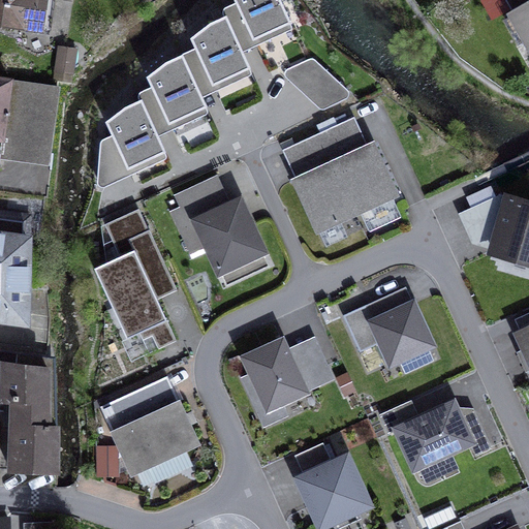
[(0,0),(0,25),(51,31),(55,0),(51,0),(0,0)]
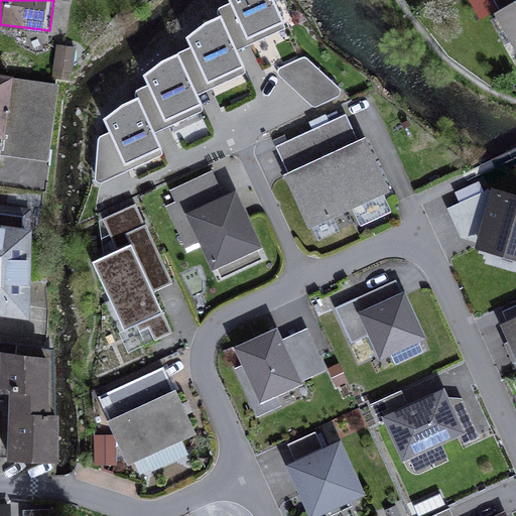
[(229,0),(232,3),(248,38),(283,22),(272,0),(229,0)]
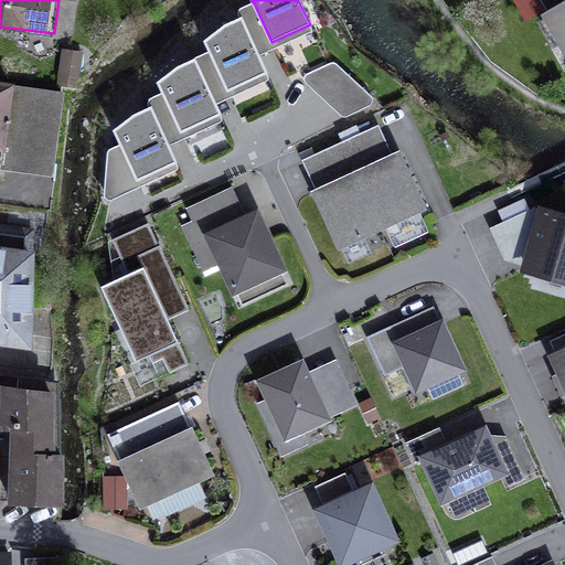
[(564,1),(564,0),(540,0),(547,12),(564,1)]
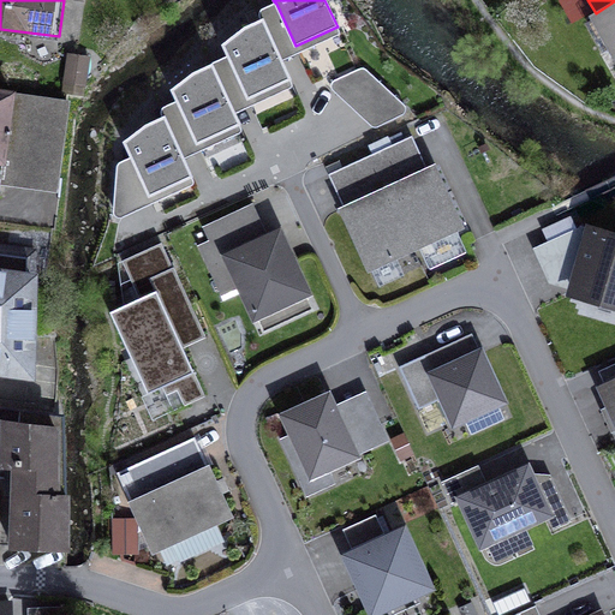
[(261,15),(262,21),(281,61),(339,35),(338,27),(296,46),(276,4),(263,10),(261,15)]
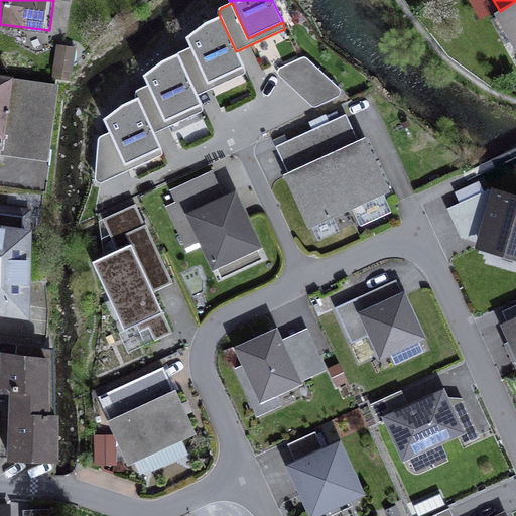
[(515,43),(515,6),(494,19),(507,43),(513,39),(515,43)]
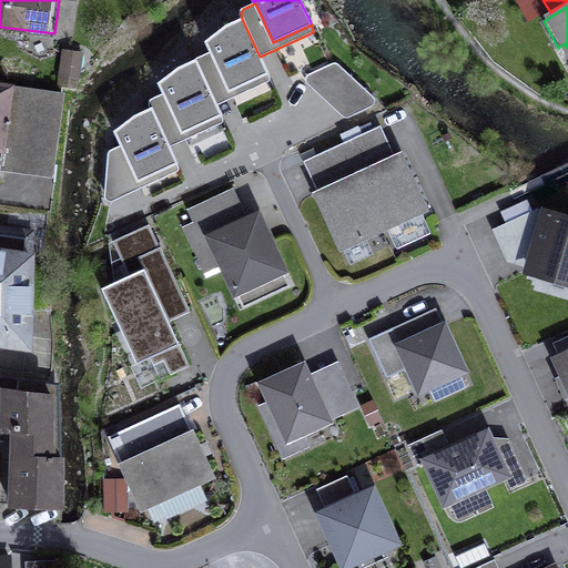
[(260,57),(242,19),(226,27),(206,42),(211,53),(229,91),(267,73),(260,57)]
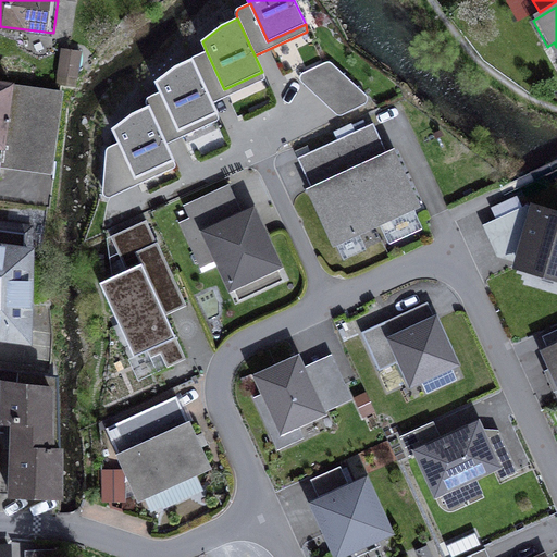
[(69,52),(65,74),(76,76),(79,53),(69,52)]
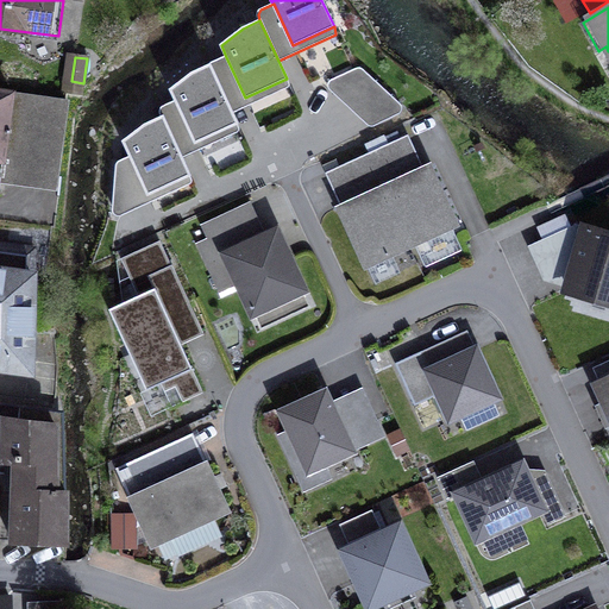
[(245,98),(226,57),(209,64),(232,113),(288,88),(289,85),(287,79),(245,98)]
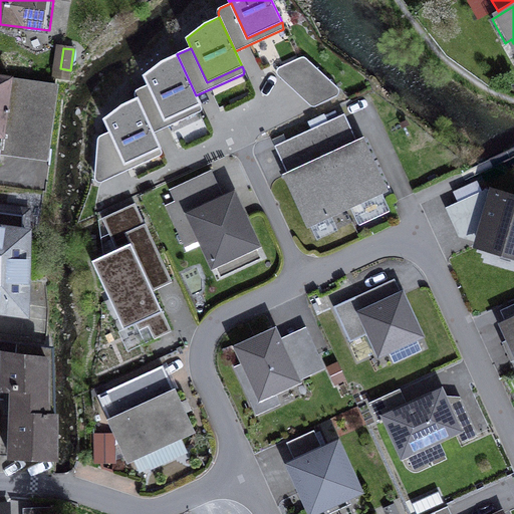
[(196,95),(177,54),(162,61),(144,75),(149,85),(165,120),(200,103),(196,95)]
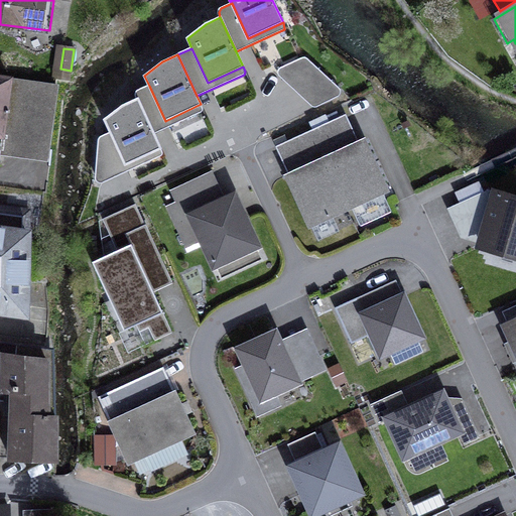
[(279,76),(311,106),(316,107),(338,97),(341,93),(340,89),(305,57),(281,68),(278,73),(279,76)]
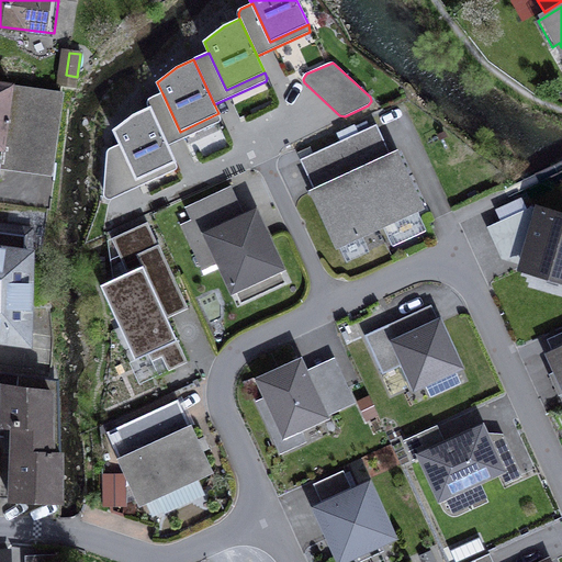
[(0,173),(2,161),(52,168),(63,94),(0,85),(0,173)]
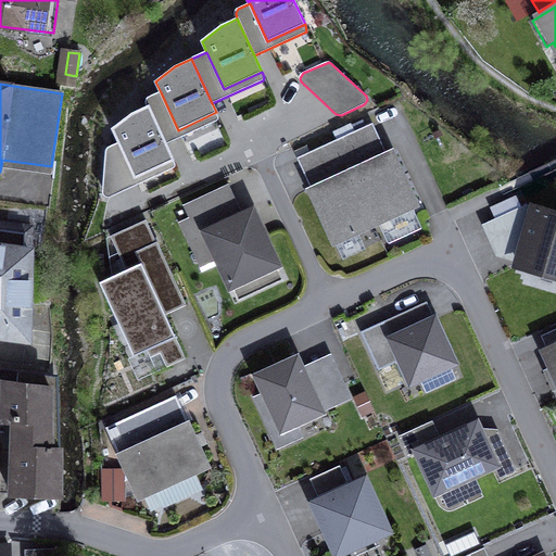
[(147,101),(148,106),(166,144),(217,121),(216,112),(178,130),(161,92),(149,98),(147,101)]
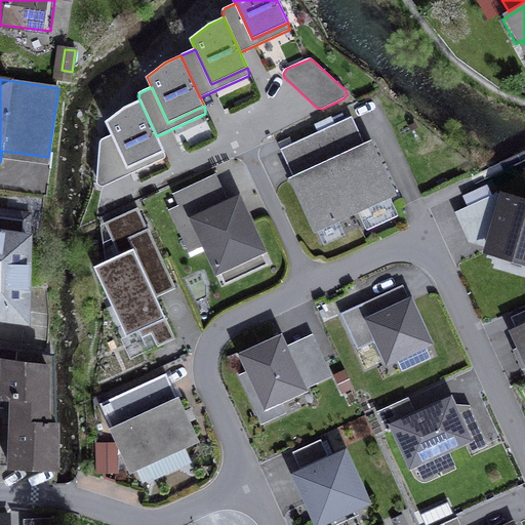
[(157,136),(139,101),(125,108),(107,122),(113,135),(127,167),(163,151),(157,136)]
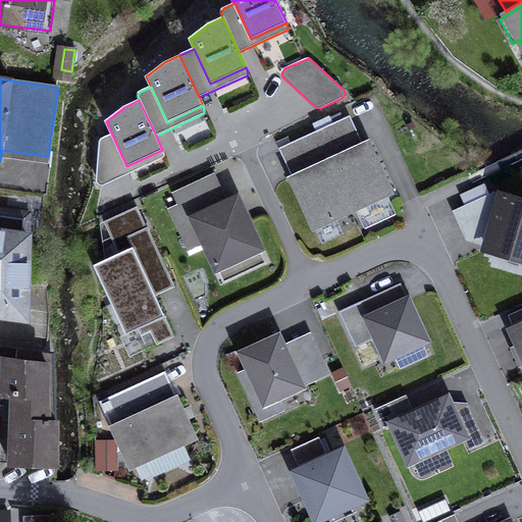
[(350,115),(343,119),(356,148),(363,145),(350,115)]
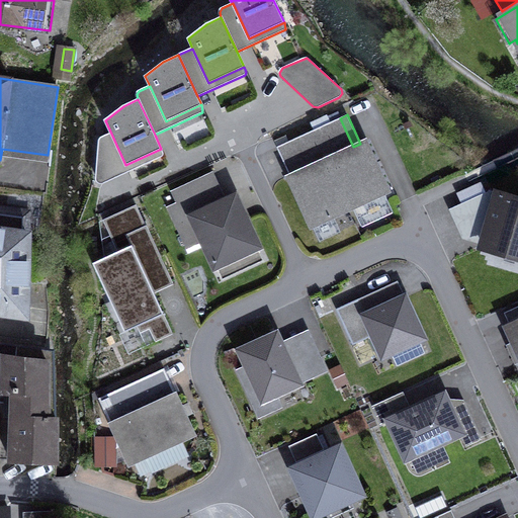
[(312,132),(348,210),(354,207),(384,193),(390,191),(365,141),(360,144),(353,147),(340,118),(312,132)]
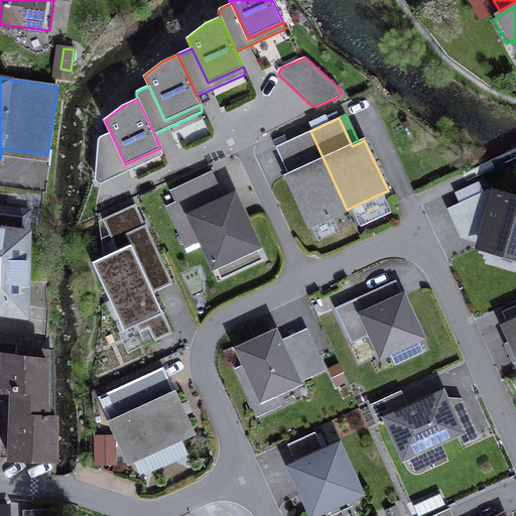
[(286,176),(309,227),(311,226),(333,216),(347,210),(310,131),(282,143),(295,172),(289,175),(286,176)]
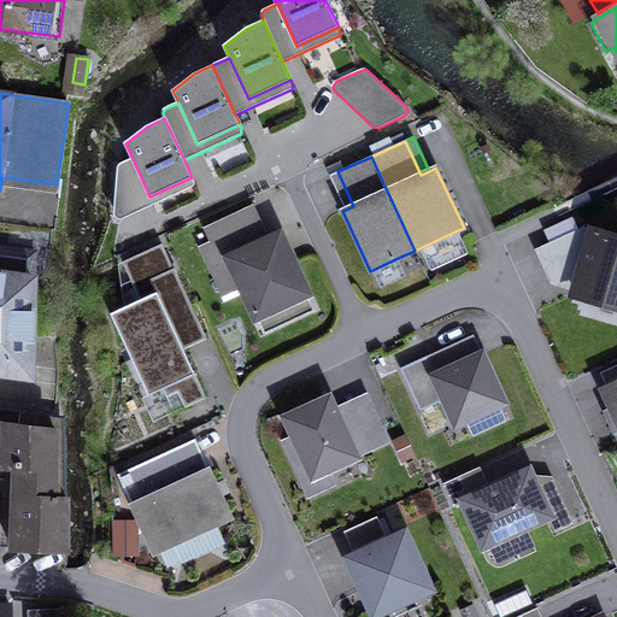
[(118,217),(123,217),(124,218),(193,187),(194,183),(192,177),(150,197),(133,159),(122,164),(118,168),(116,212),(118,217)]
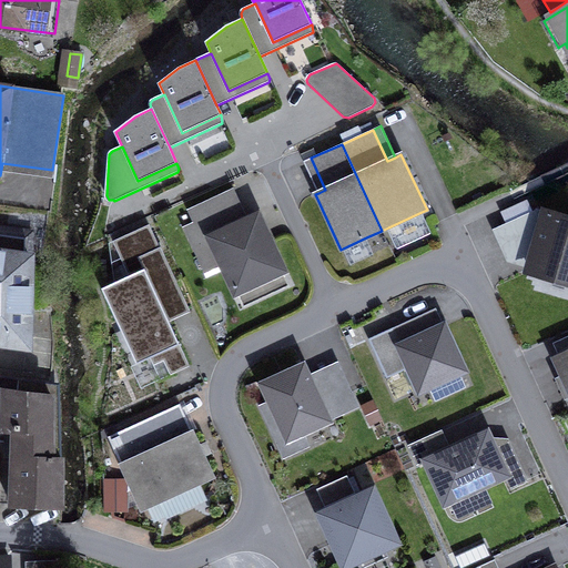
[(325,190),(311,158),(304,162),(318,193),(325,190)]
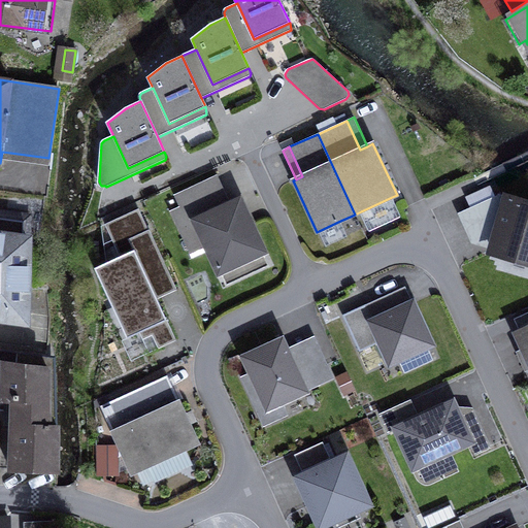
[(224,207),(229,204),(217,176),(210,179),(224,207)]
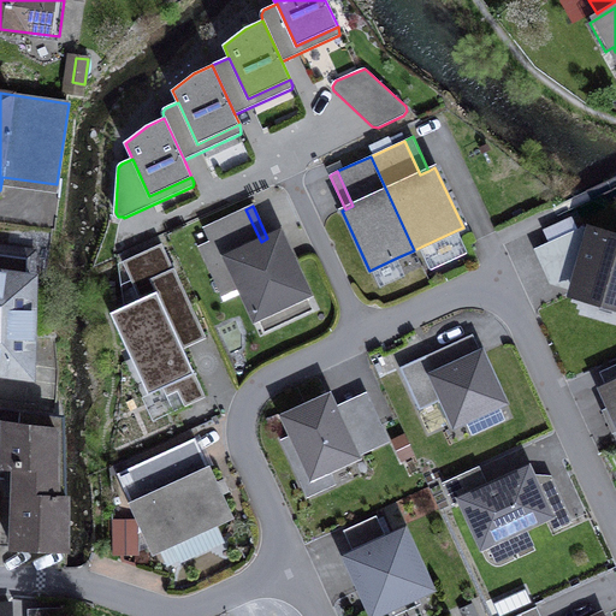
[(255,318),(307,294),(292,264),(279,234),(267,238),(261,242),(246,209),(205,229),(211,242),(200,247),(219,289),(238,280),(241,286),(255,318)]
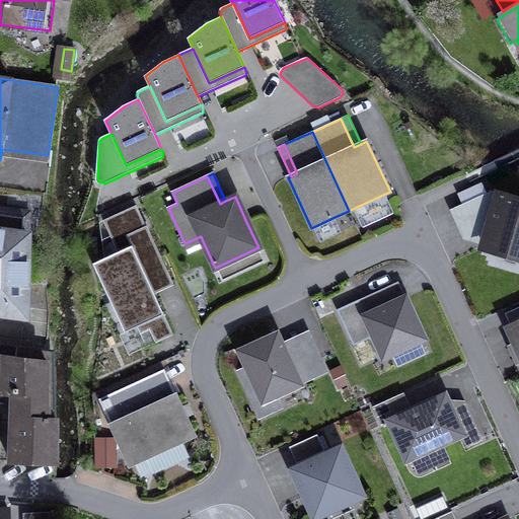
[(480,231),(485,240),(484,245),(518,255),(518,200),(492,193),(454,210),(466,237),(480,231)]
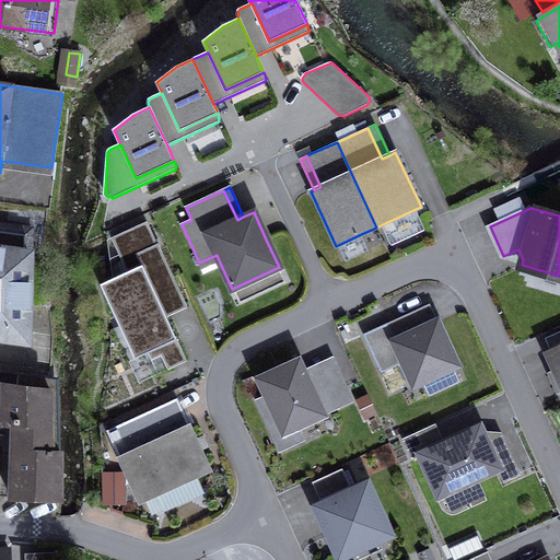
[(416,209),(383,224),(393,245),(426,230),(416,209)]
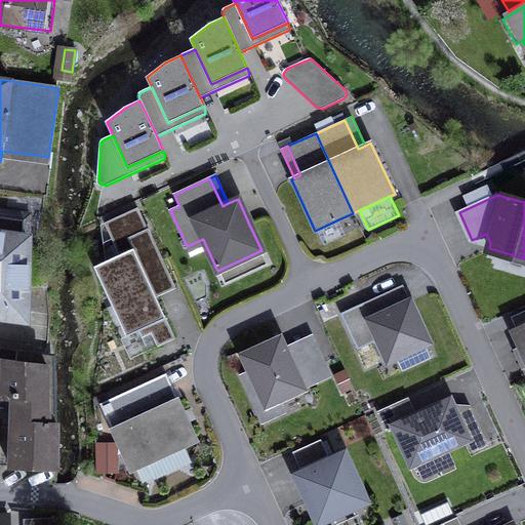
[(129,239),(148,230),(137,208),(105,224),(119,255),(94,267),(126,336),(139,330),(166,318),(156,297),(129,239)]
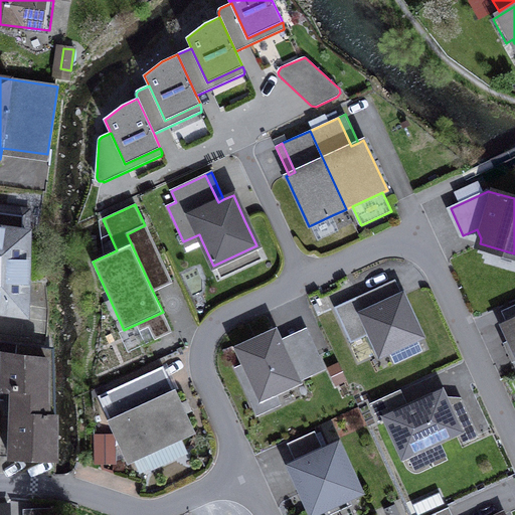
[(0,310),(1,310),(2,301),(25,304),(37,213),(0,207),(0,310)]
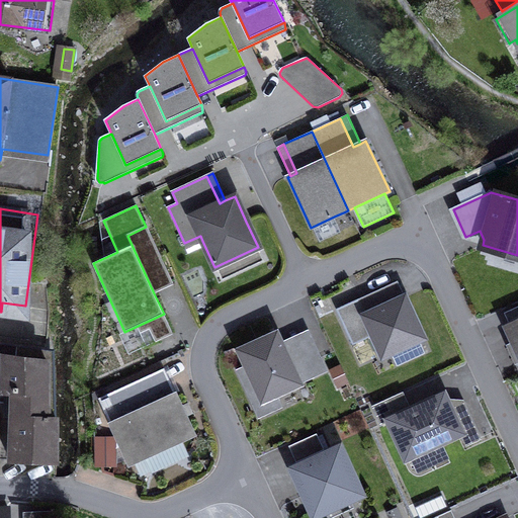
[(480,231),(465,237),(453,209),(449,210),(462,239),(483,245),(484,240),(480,231)]
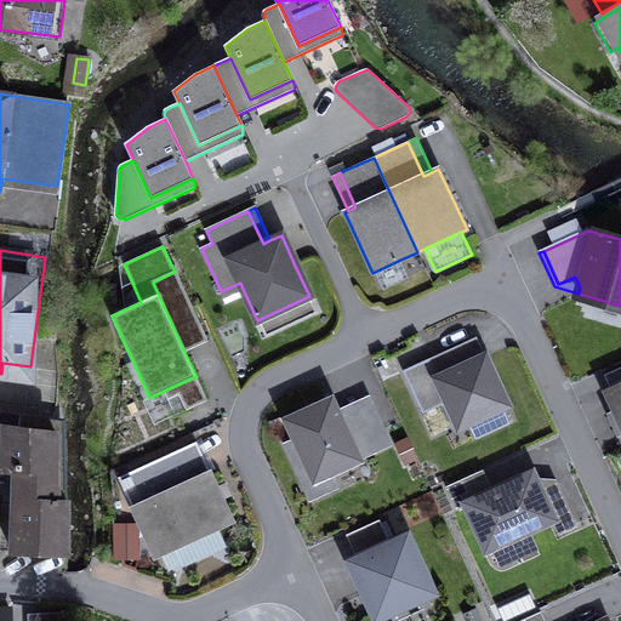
[(383,290),(409,279),(400,260),(375,272),(383,290)]
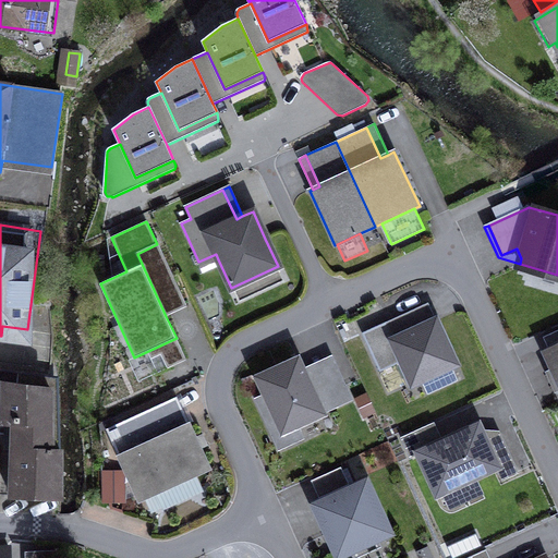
[(176,312),(185,307),(157,244),(137,254),(166,316),(176,312)]
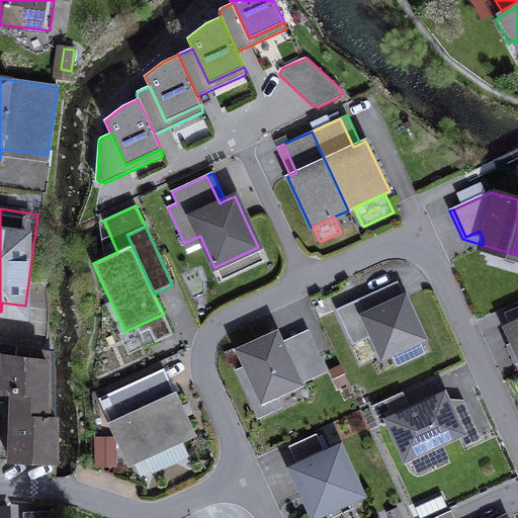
[(184,243),(187,249),(202,241),(200,236),(184,243)]
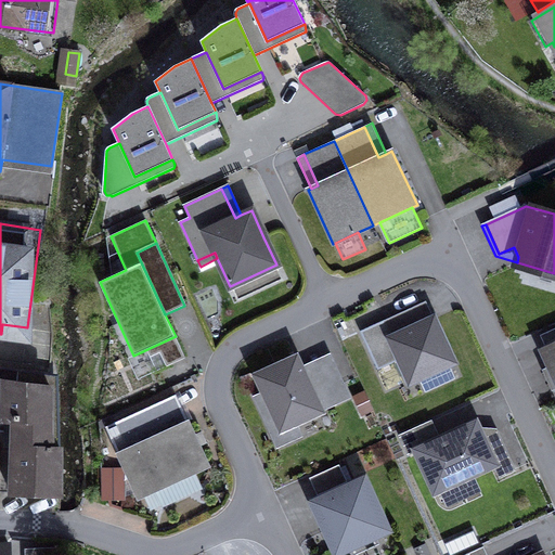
[(230,286),(237,300),(284,280),(276,265),(230,286)]
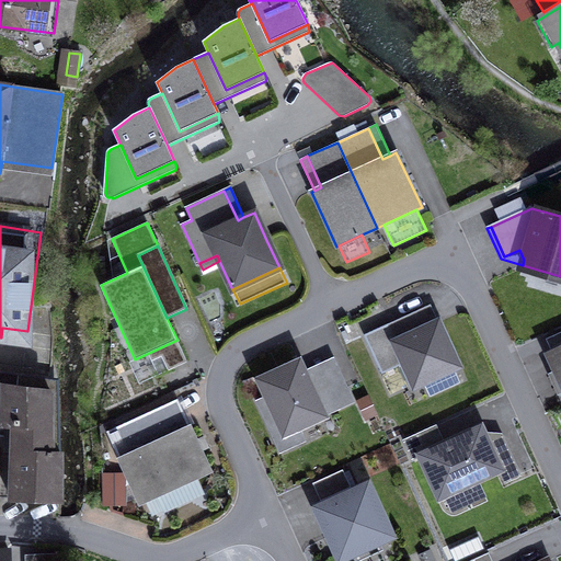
[(397,342),(438,323),(430,305),(389,324),(397,342)]
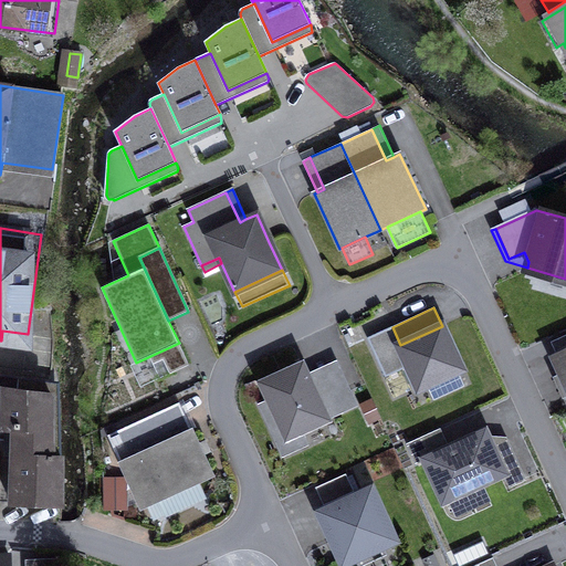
[(442,326),(400,345),(392,327),(367,338),(386,377),(409,367),(419,388),(427,385),(433,400),(464,386),(458,370),(461,368),(442,326)]
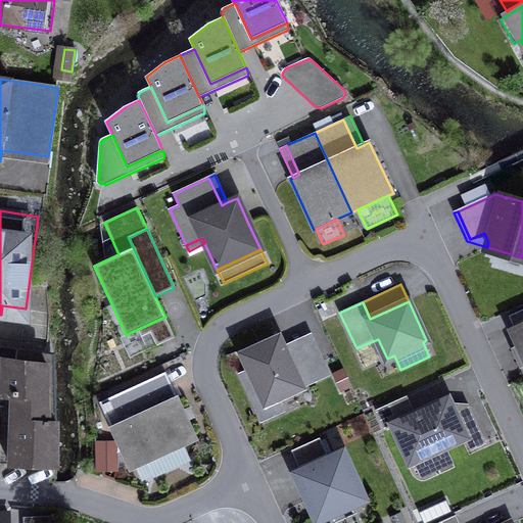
[(1,315),(25,318),(26,308),(2,305),(1,315)]
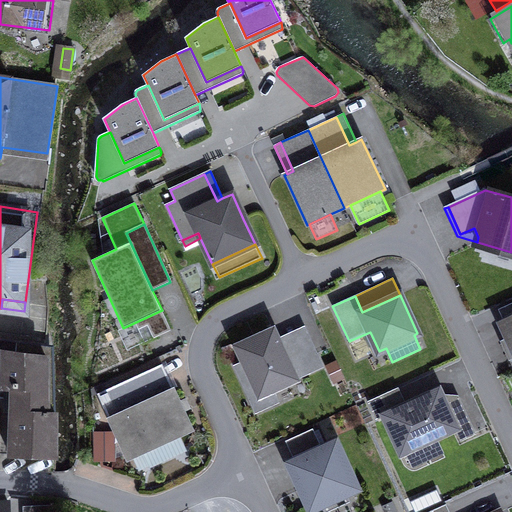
[(504,323),(511,319),(511,303),(498,310),(504,323)]
